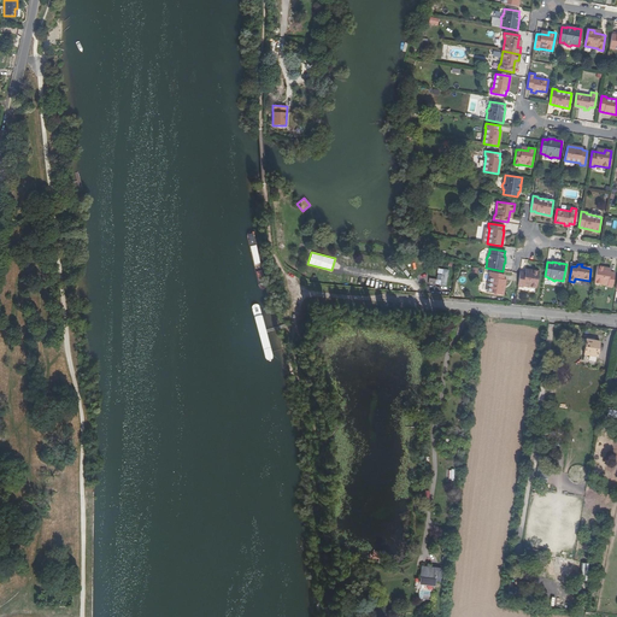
[(604,266),(597,265),(594,283),(607,286),(607,287),(612,288),(615,272),(610,271),(603,270),(604,266)]
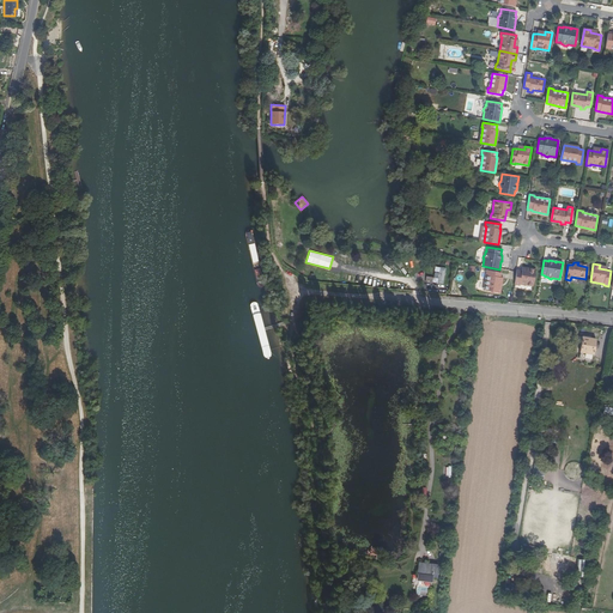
[(425,277),(425,281),(443,285),(445,268),(435,267),(434,278),(425,277)]
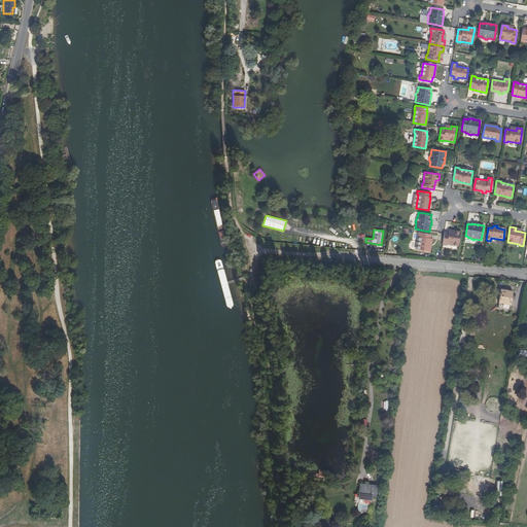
[(457,246),(460,232),(454,231),(454,234),(448,233),(444,232),(442,245),(446,245),(446,244),(457,246)]
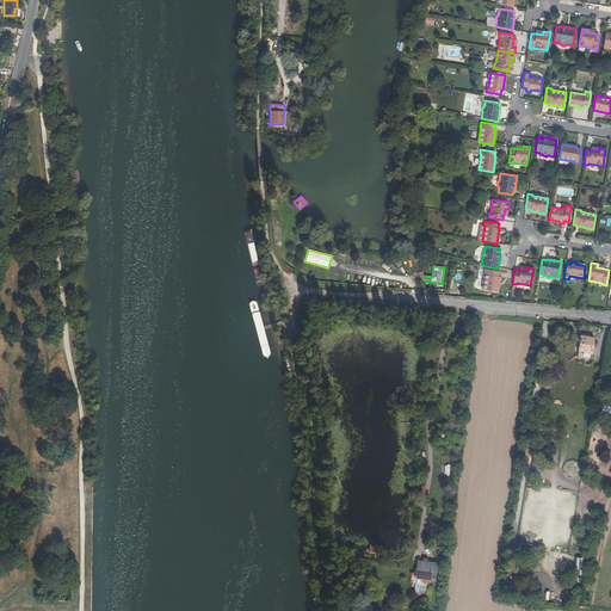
[(482,290),(497,292),(500,277),(499,277),(500,272),(485,270),(483,275),(485,275),(482,290)]
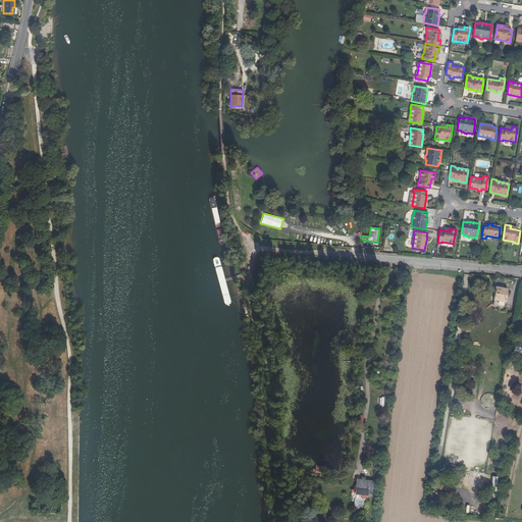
[(505,302),(507,289),(496,286),(493,300),(505,302)]
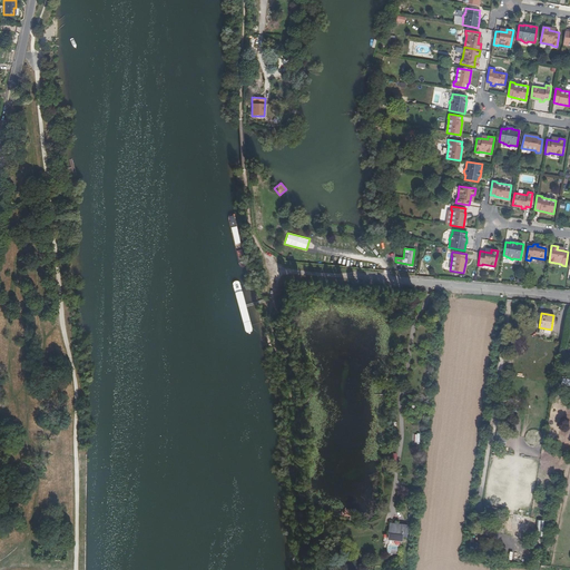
[(537,356),(539,343),(540,341),(533,340),(530,355),(537,356)]
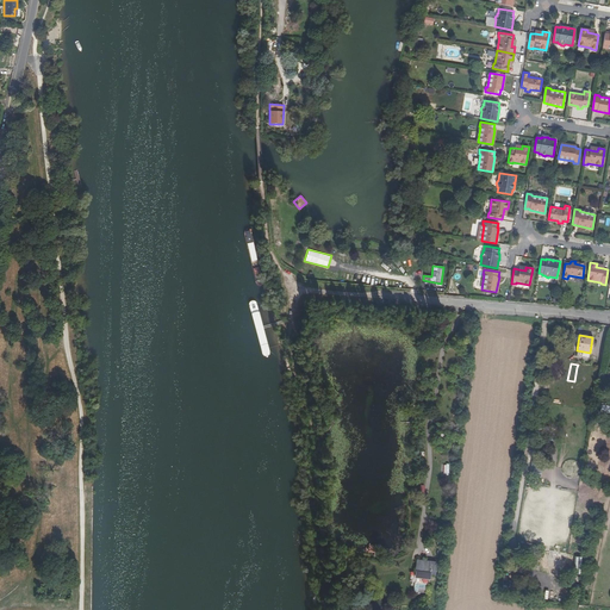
[(589,385),(579,384),(583,368),(577,367),(574,381),(567,380),(566,386),(589,390),(589,385)]
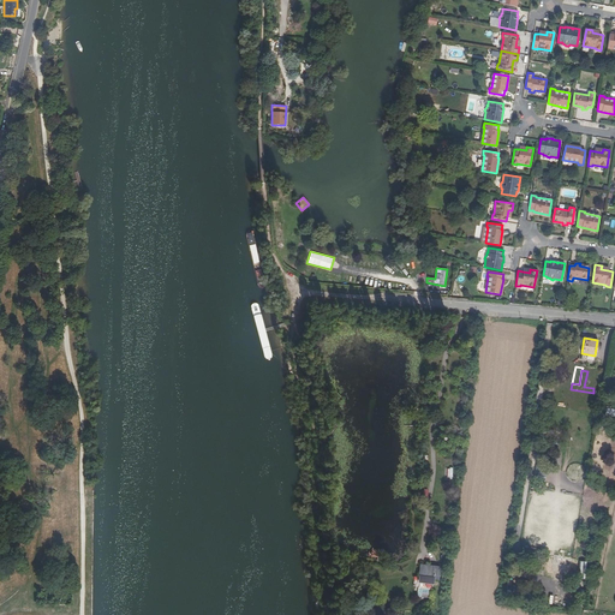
[(545,478),(547,467),(535,466),(535,477),(545,478)]
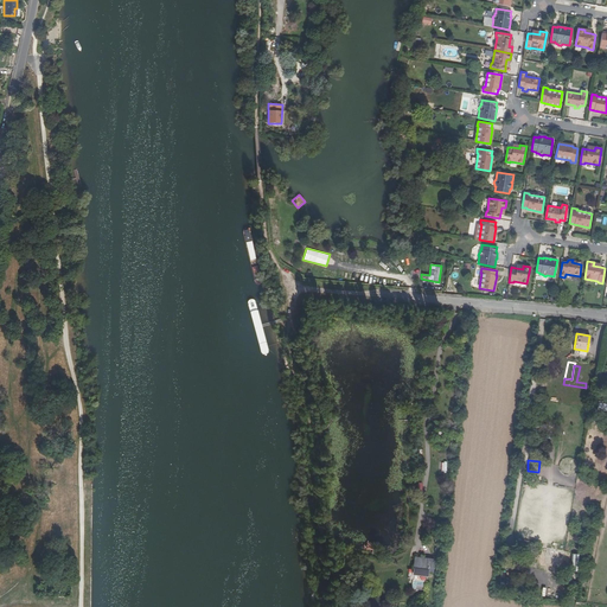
[(434,570),(435,558),(416,556),(414,573),(428,574),(429,569),(434,570)]
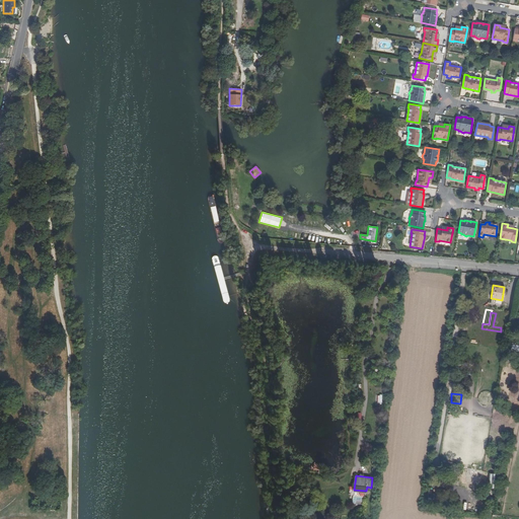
[(443,500),(445,491),(437,490),(436,498),(443,500)]
